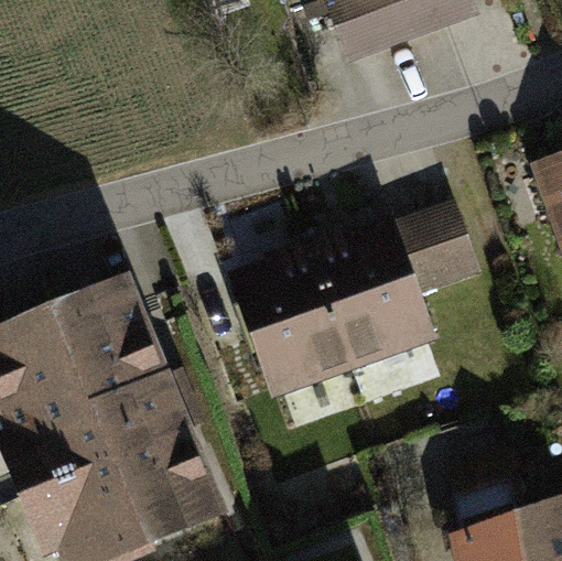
[(479,13),(474,0),(323,0),(346,62),(479,13)]
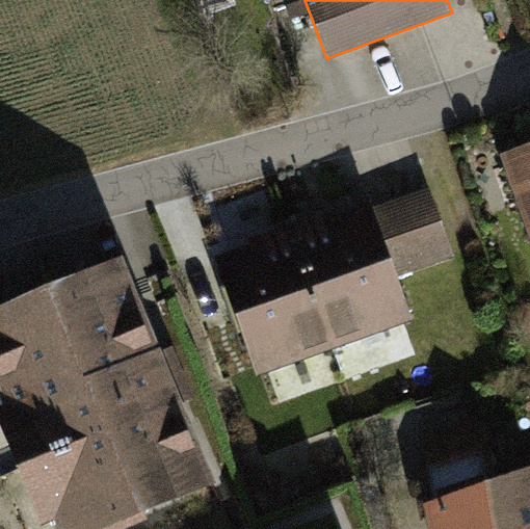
[(529,141),(500,153),(529,236),(529,141)]
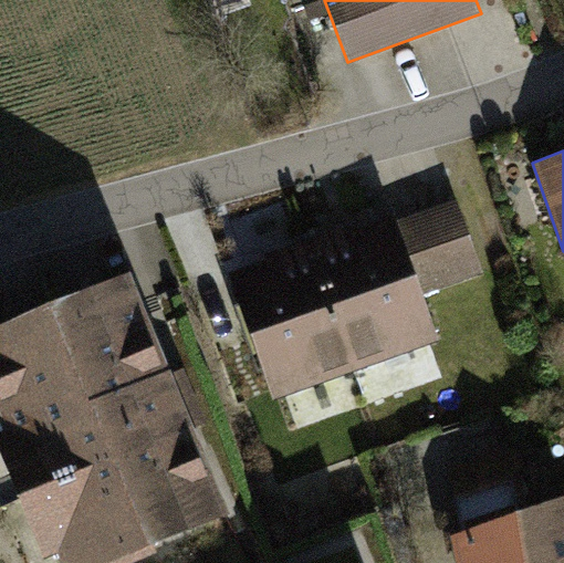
[(456,194),(393,217),(421,293),(483,270),(456,194)]
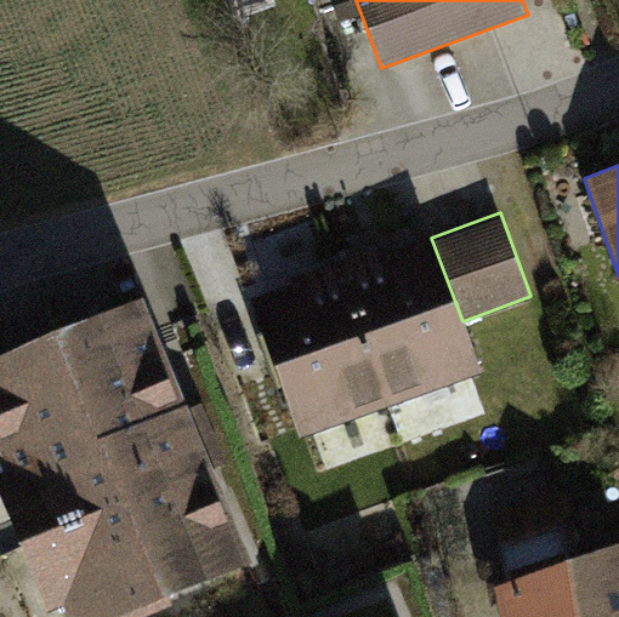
[(291,285),(250,300),(300,435),(481,370),(463,321),(431,238),(430,233),(391,247),(388,241),(380,245),(306,273),(289,279),(291,285)]
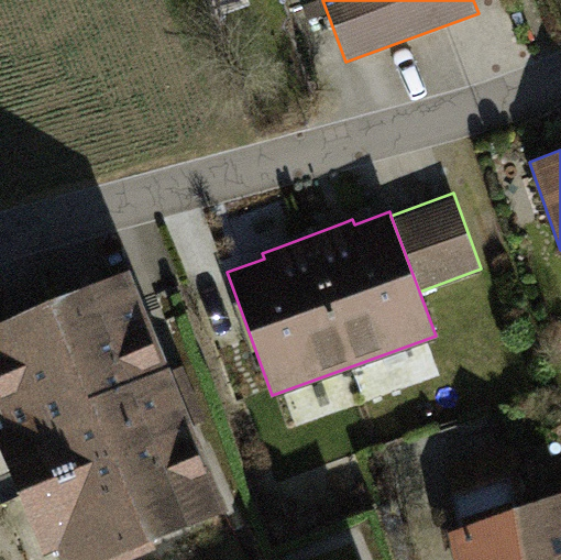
[(131,273),(0,325),(0,408),(9,429),(0,431),(0,450),(42,553),(57,548),(62,559),(105,559),(227,512),(178,391),(131,273)]
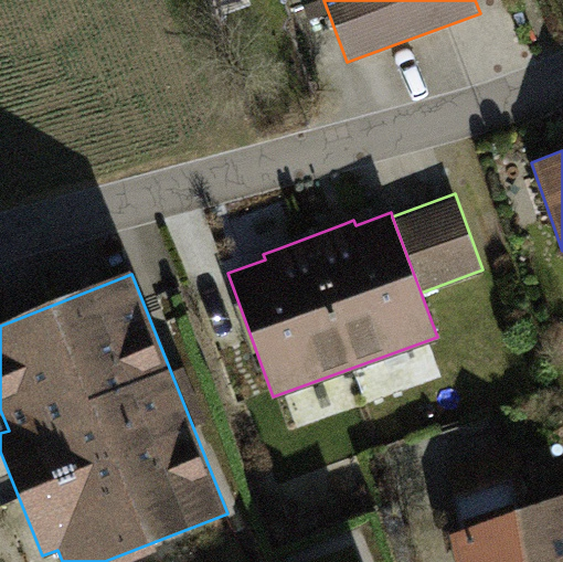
[(562,495),(445,537),(454,561),(562,561),(562,475),(555,478),(562,495)]
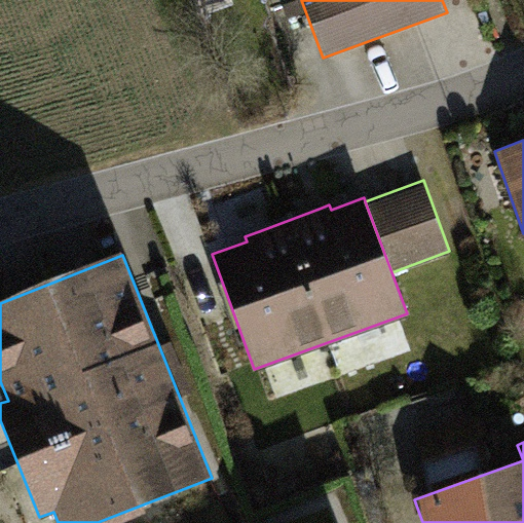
All buildings are outlined.
